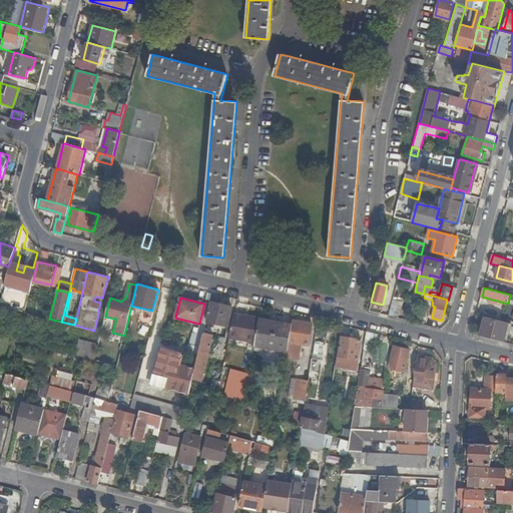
[(393,300),(389,313),(396,315),(399,302),(393,300)]
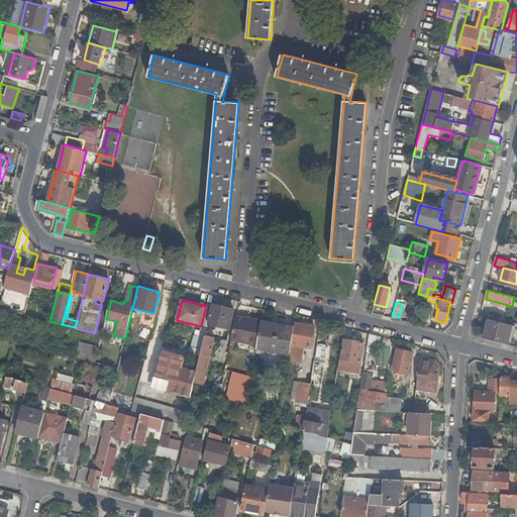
[(213,305),(209,323),(229,328),(234,310),(213,305)]
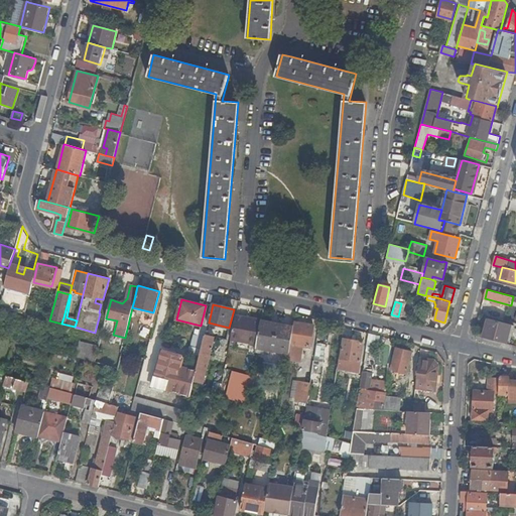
[(230,340),(256,345),(258,334),(261,320),(261,319),(236,314),(230,340)]
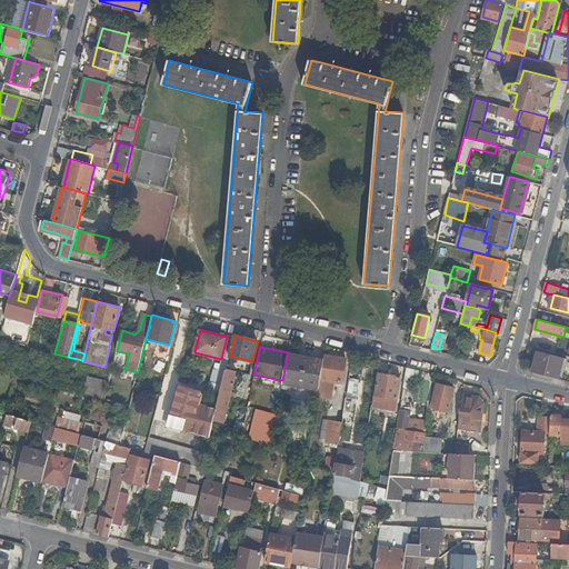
[(559,379),(565,358),(539,351),(533,372),(559,379)]
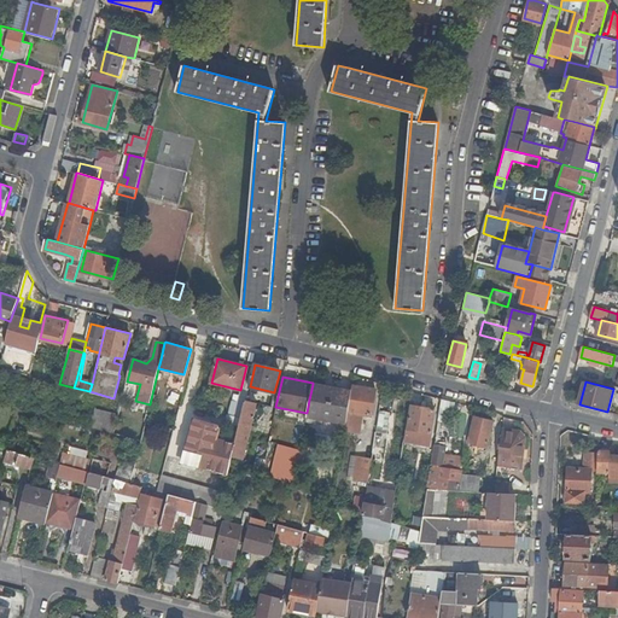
[(307,415),(345,423),(347,415),(350,391),(313,384),(309,400),(307,413),(307,415)]
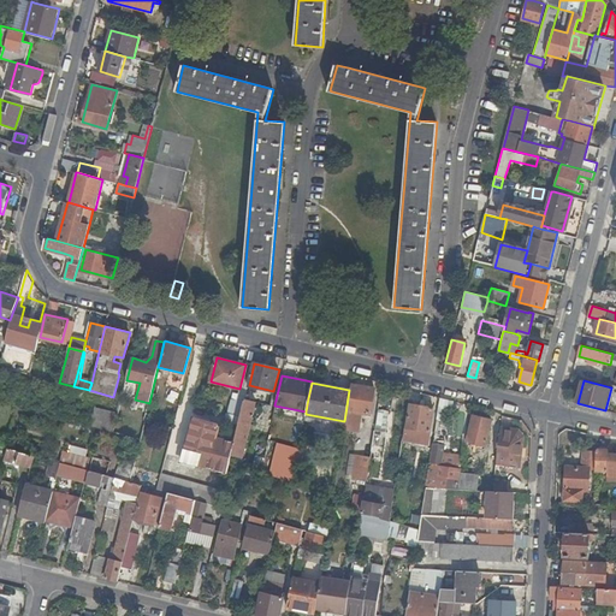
[(374,389),(350,384),(349,390),(345,414),(344,421),(344,427),(359,430),(361,413),(371,414),(374,389)]
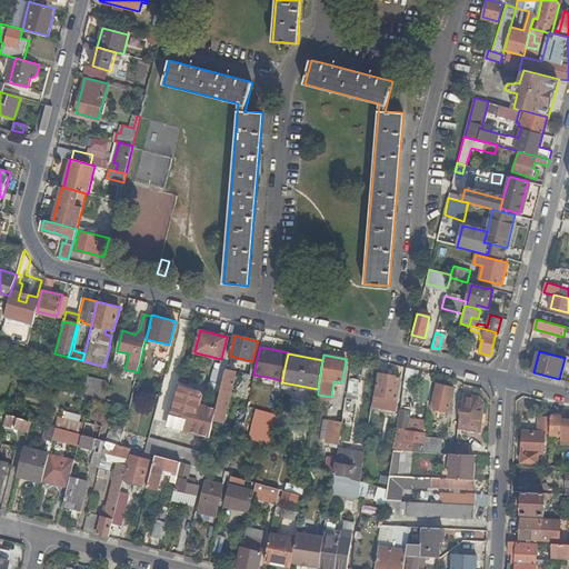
[(403,375),(403,366),(390,365),(389,373),(403,375)]
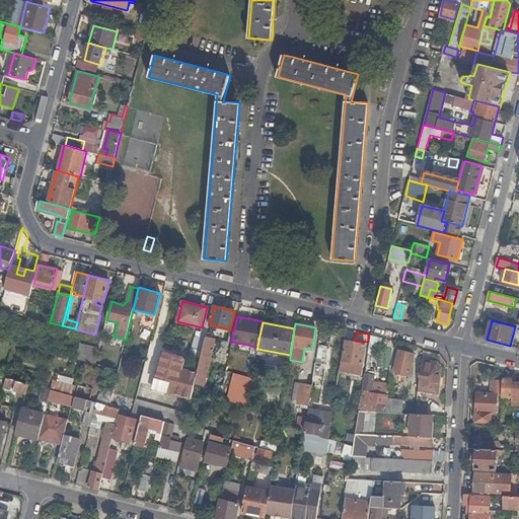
[(216,339),(206,337),(205,341),(202,351),(197,373),(194,383),(204,385),(216,339)]
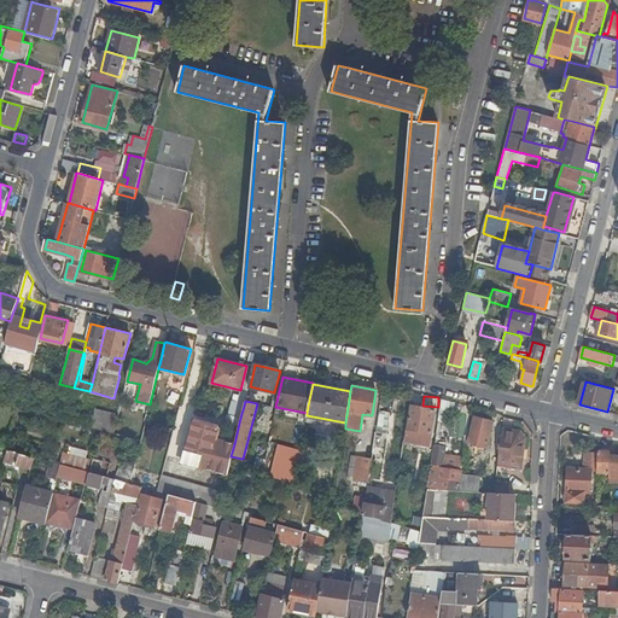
[(228,402),(226,414),(240,418),(244,406),(228,402)]
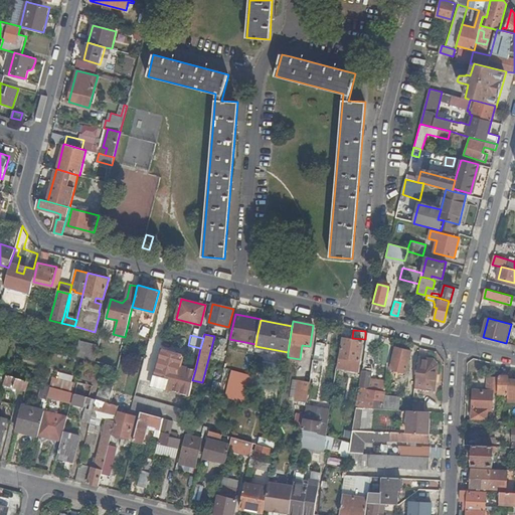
[(359,360),(362,341),(342,338),(339,357),(348,359),(348,361),(351,361),(351,359),(359,360)]
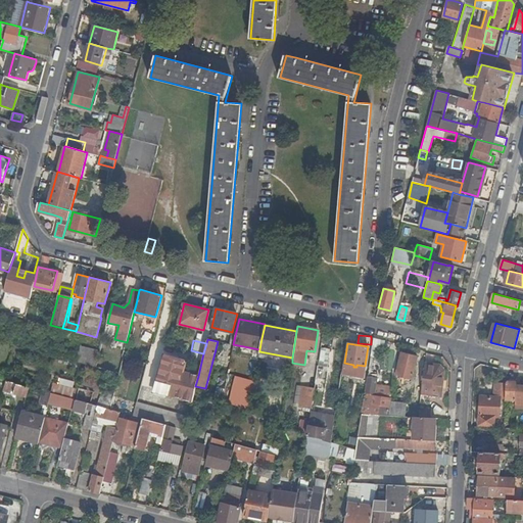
[(81,346),(78,362),(84,363),(97,367),(100,351),(81,346)]
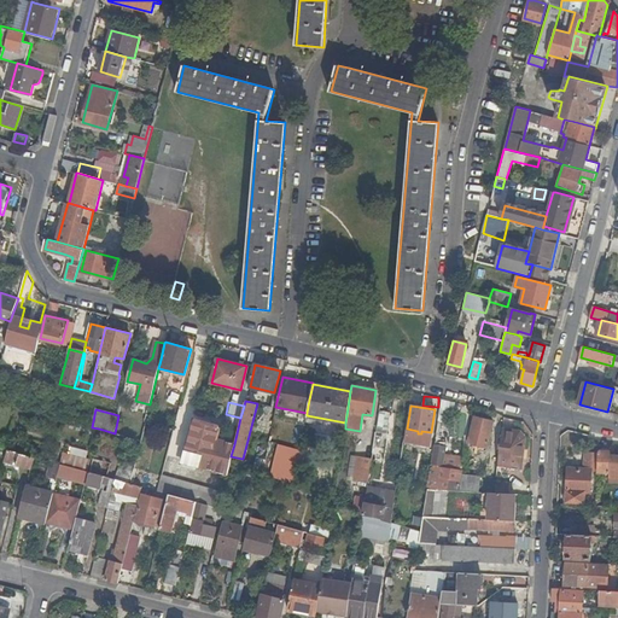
[(372,452),(371,461),(382,462),(389,413),(378,410),(375,431),(372,452)]
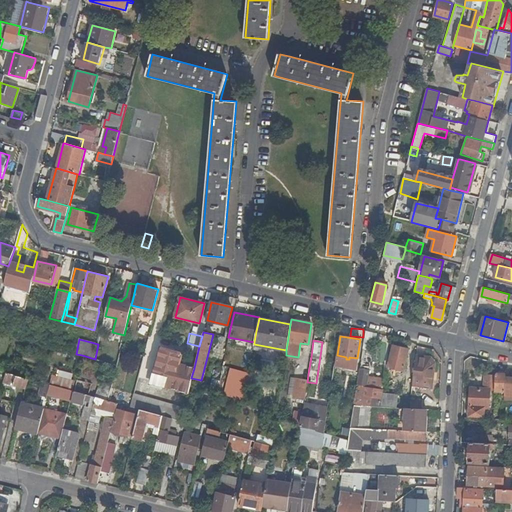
[(387,366),(403,370),(408,348),(393,344),(387,366)]
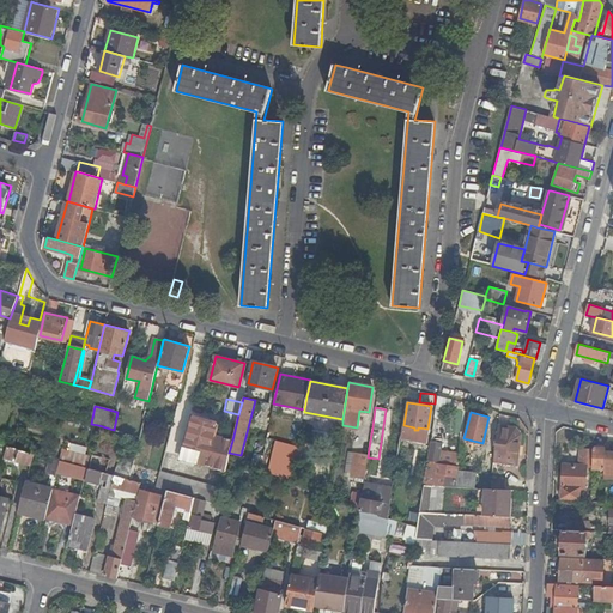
[(214,467),(225,471),(228,462),(226,461),(229,453),(232,441),(218,437),(217,439),(213,438),(218,424),(196,418),(193,417),(182,457),(214,466),(214,467)]
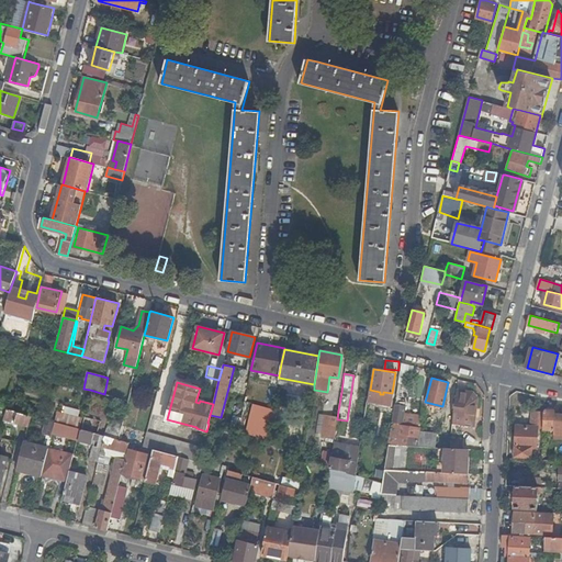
[(478,401),(469,391),(457,389),(452,423),(474,425),(478,401)]
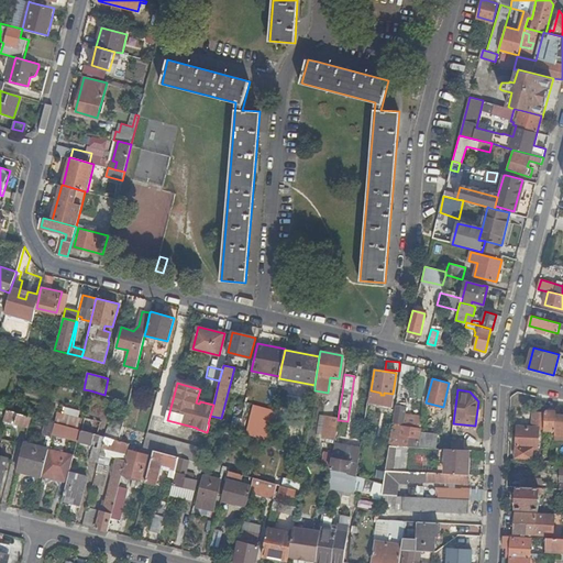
[(339,411),(342,393),(330,390),(328,410),(339,411)]
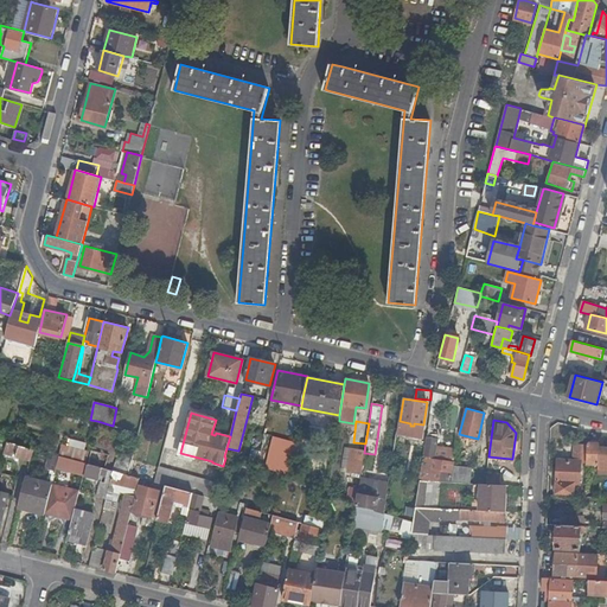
[(439,423),(429,422),(421,468),(449,472),(453,449),(438,448),(438,455),(434,455),(435,447),(439,423)]
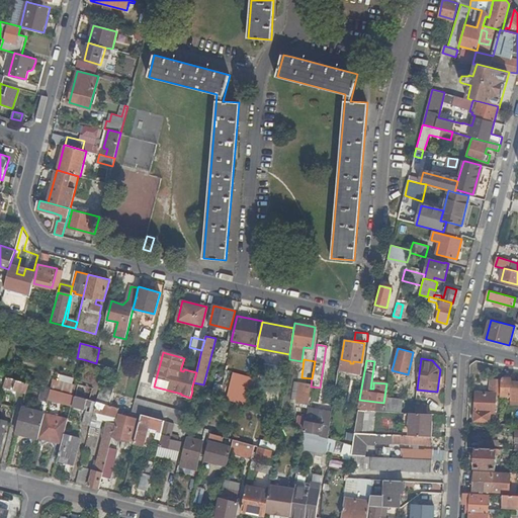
[(4,386),(25,392),(27,382),(6,376),(4,386)]
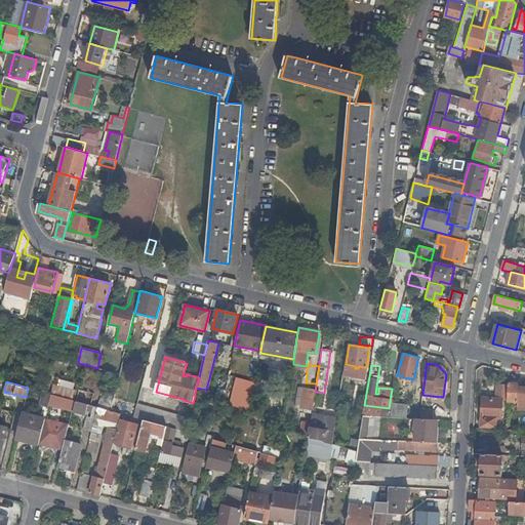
[(520,382),(510,382),(510,386),(509,399),(509,401),(519,402),(519,404),(524,404),(524,387),(523,387),(520,387),(520,382)]
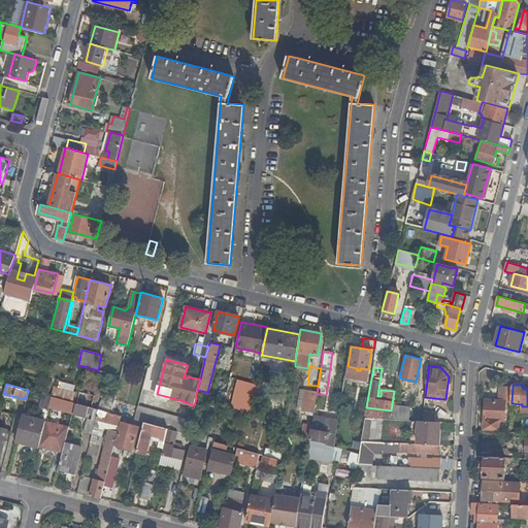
[(77,393),(54,387),(52,396),(56,397),(74,402),(75,402),(77,393)]
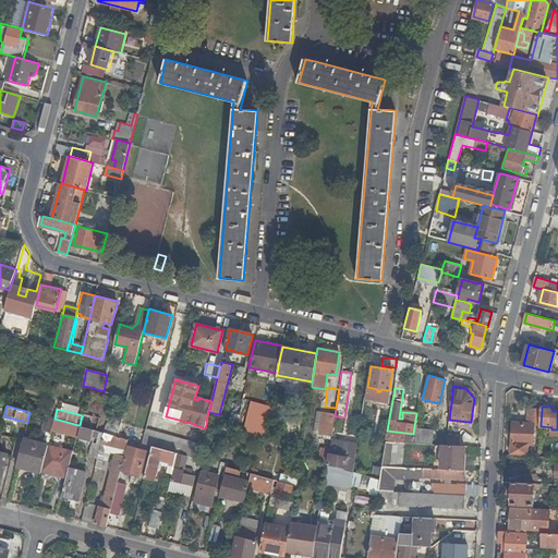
[(528,453),(528,447),(529,445),(533,445),(534,424),(541,424),(542,410),(529,409),(529,423),(514,423),(512,452),(528,453)]
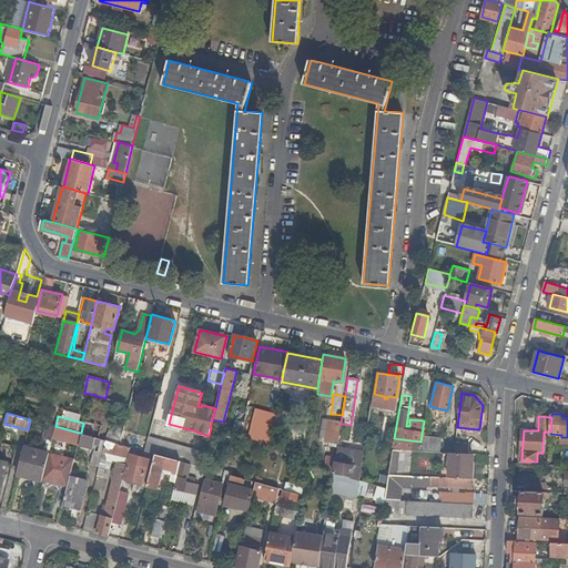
[(52,437),(56,426),(46,424),(42,437),(52,440),(52,437)]
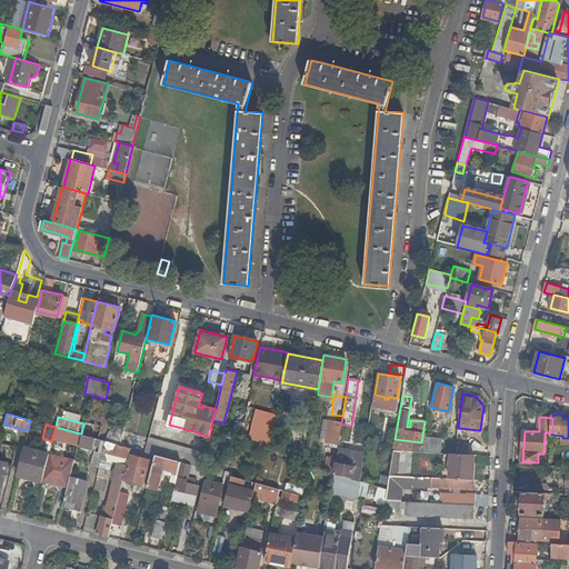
[(109,430),(107,441),(119,445),(123,429),(115,427),(113,432),(109,430)]
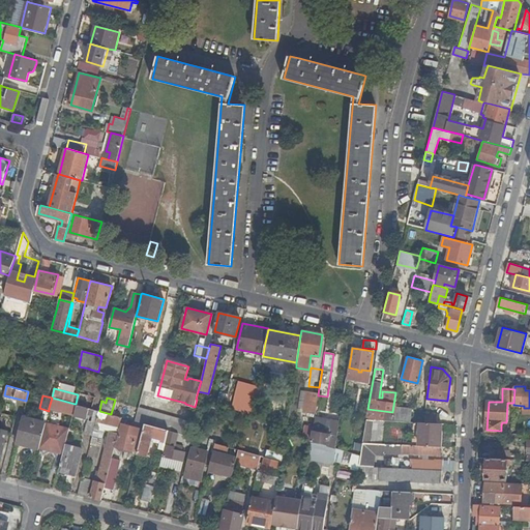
[(75,404),(56,399),(53,409),(72,414),(75,404)]
